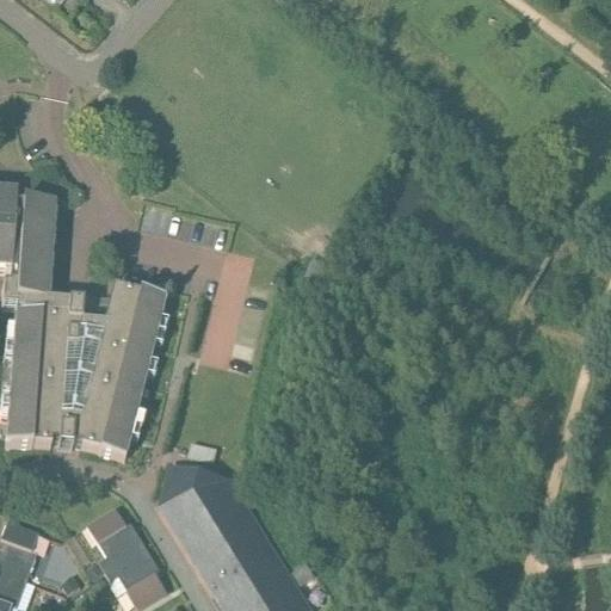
[(0,276),(13,277),(13,289),(7,289),(6,313),(14,313),(5,449),(4,449),(4,450),(31,452),(31,451),(49,452),(50,448),(57,449),(56,452),(71,454),(72,449),(80,451),(80,454),(98,457),(97,460),(123,466),(124,464),(123,464),(164,304),(137,298),(137,300),(111,294),(105,315),(81,314),(81,309),(45,307),(51,210),(22,208),(22,210),(14,209),(14,201),(0,198),(0,276)]
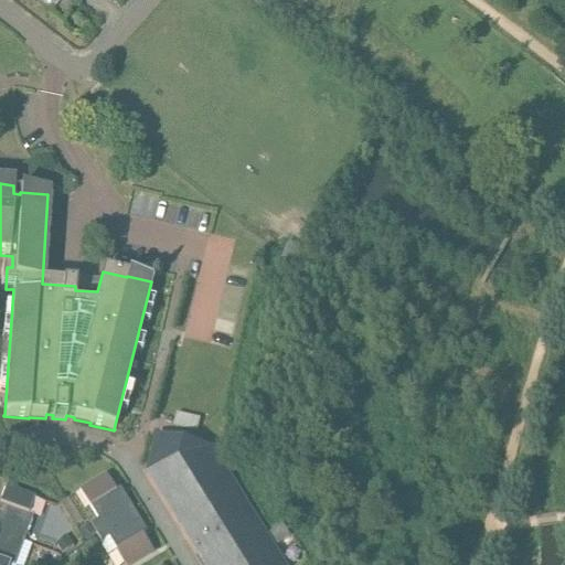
[(159,438),(150,475),(205,564),(275,564),(281,561),(213,450),(159,438)]
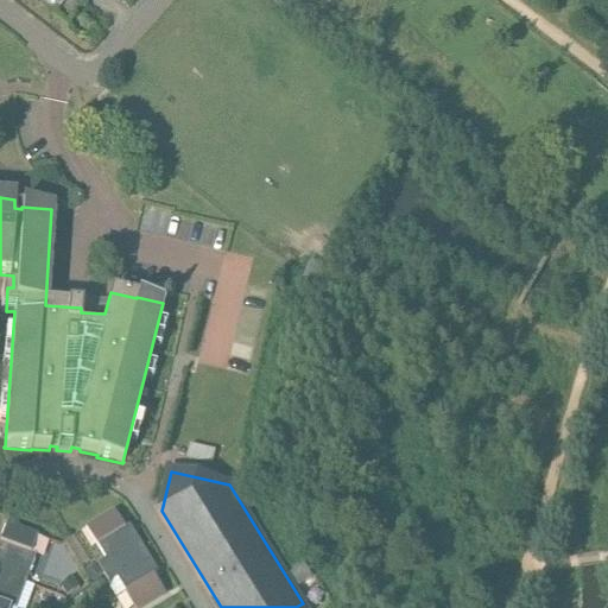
[(115,512),(95,525),(87,530),(97,548),(99,548),(107,562),(99,567),(103,576),(145,551),(135,537),(132,539),(115,512)]
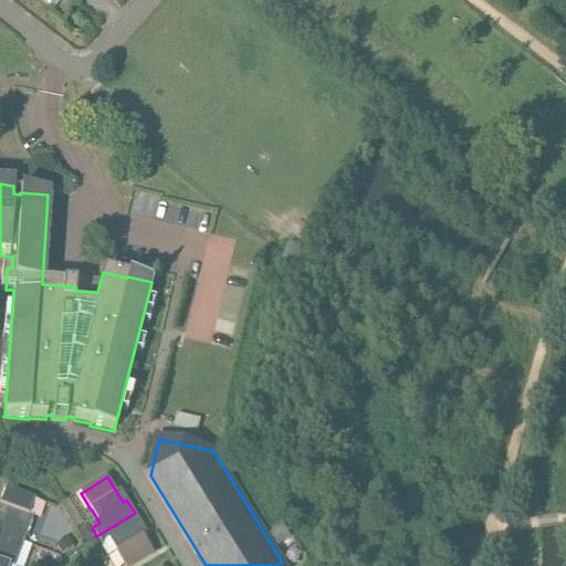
[(0,503),(0,535),(23,544),(33,517),(29,516),(34,500),(6,489),(0,503)]
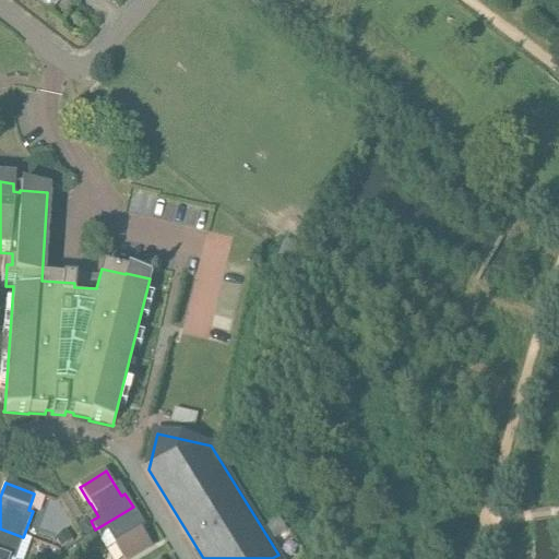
[(141,520),(133,507),(95,530),(100,538),(109,534),(117,547),(116,547),(122,558),(131,558),(152,547),(137,522),(141,520)]
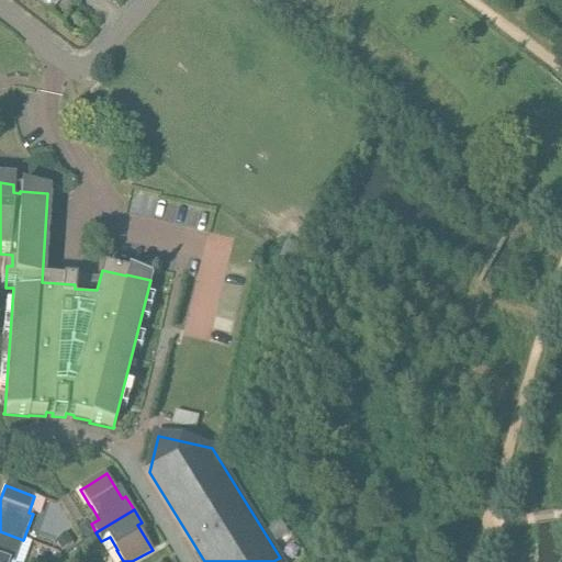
[(86,539),(96,534),(90,525),(81,530),(86,539)]
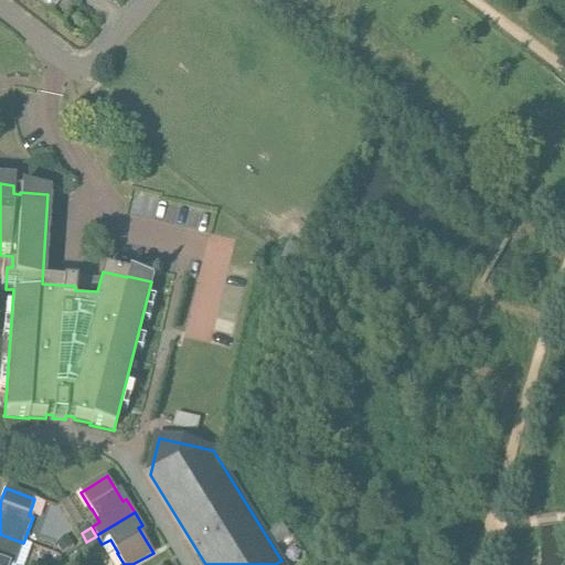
[(0,564),(14,564),(23,543),(0,534),(0,564)]
